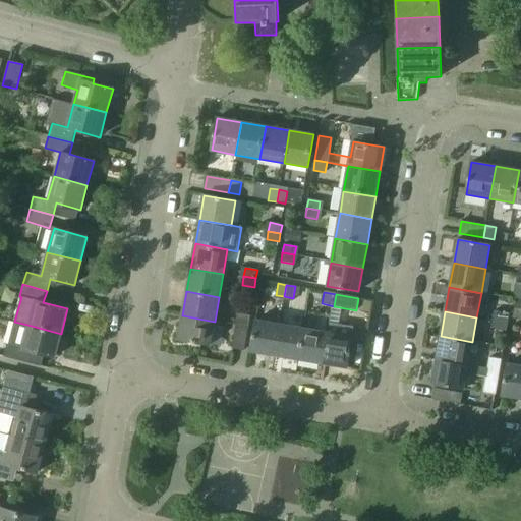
[(507,323),(508,317),(509,313),(497,311),(495,321),(507,323)]
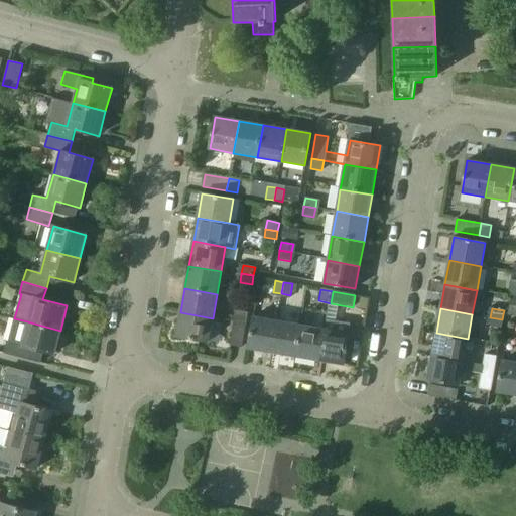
[(246,325),(247,312),(235,310),(234,323),(246,325)]
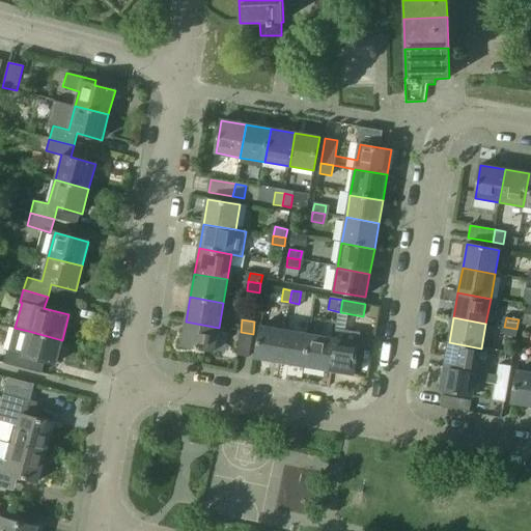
[(215,352),(219,328),(186,322),(182,345),(215,352)]
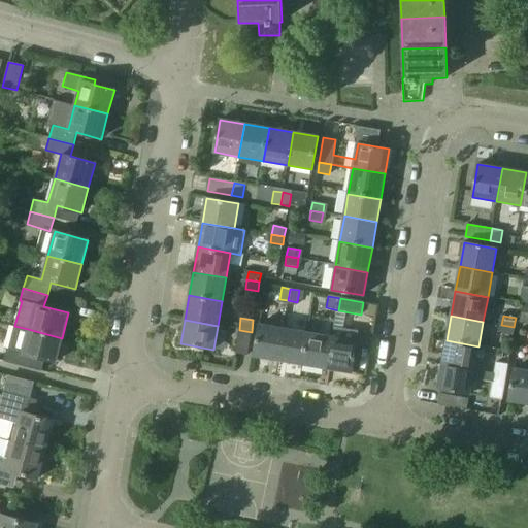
[(278,361),(285,328),(259,324),(254,357),(278,361)]
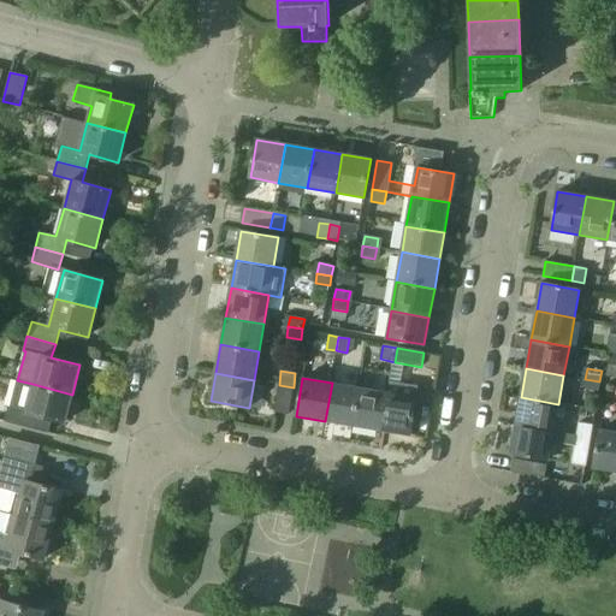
[(598,391),(599,381),(585,379),(584,389),(598,391)]
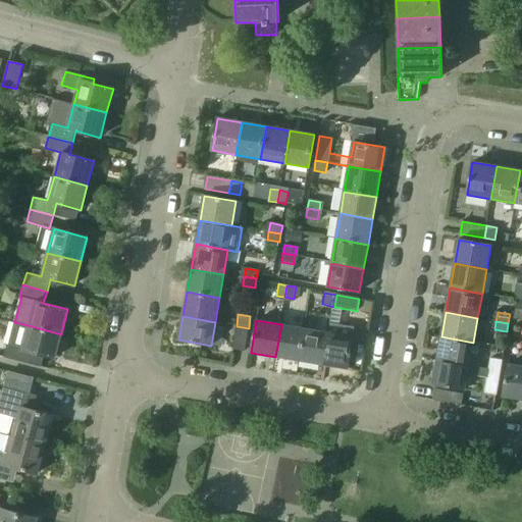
[(300,361),(305,328),(281,324),(275,357),(300,361)]
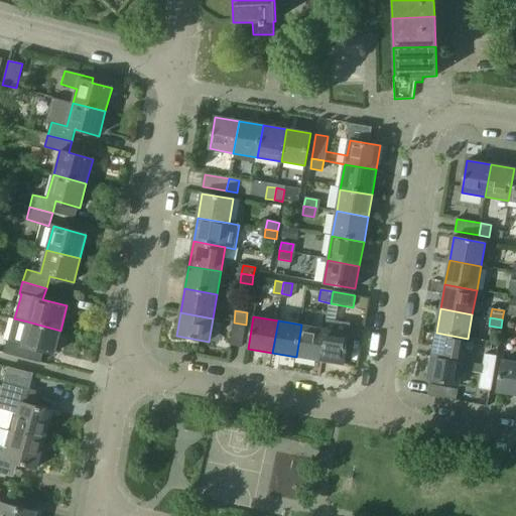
[(320,361),(344,365),(351,325),(328,320),(326,330),(320,361)]
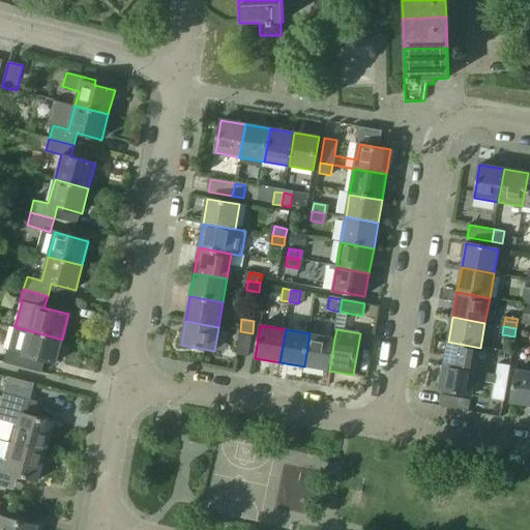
[(56,363),(62,340),(28,330),(22,354),(7,350),(4,363),(28,370),(31,357),(56,363)]
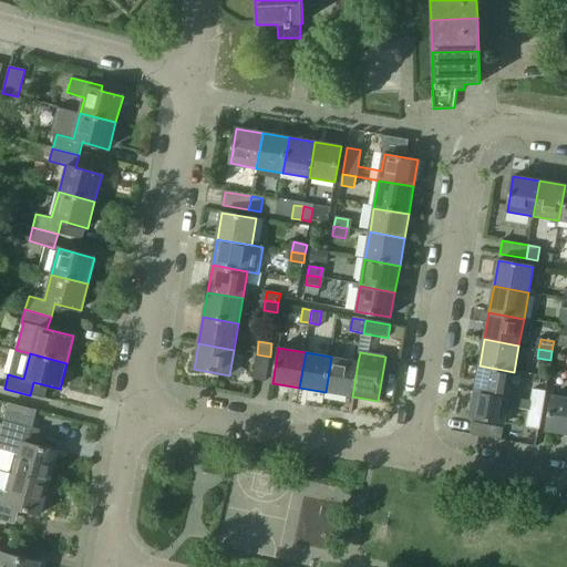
[(266,382),(270,357),(257,354),(253,380),(266,382)]
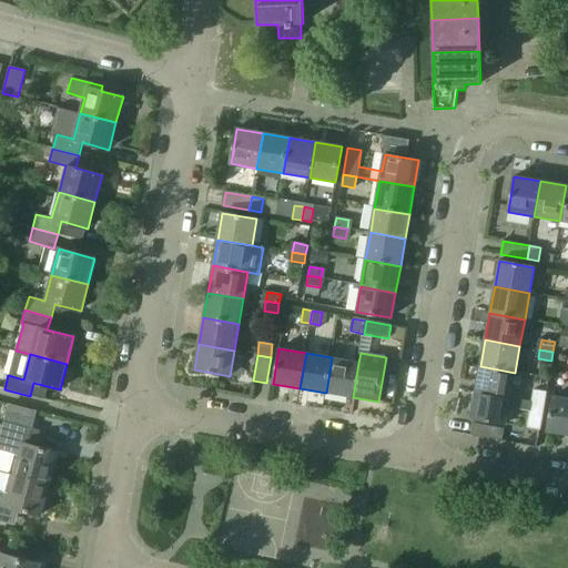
[(353,397),(358,363),(332,357),(326,393),(353,397)]
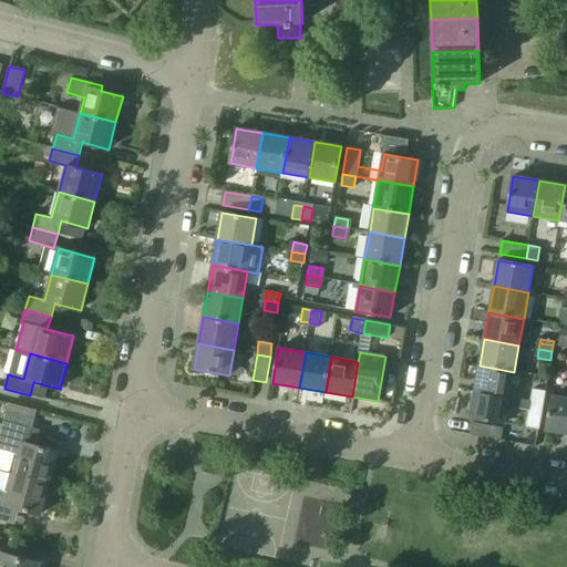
[(509,398),(514,372),(480,366),(474,391),(509,398)]
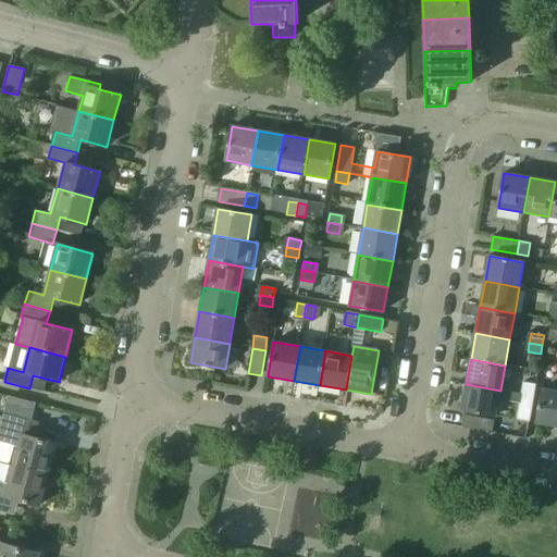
[(533,397),(535,385),(522,383),(521,395),(533,397)]
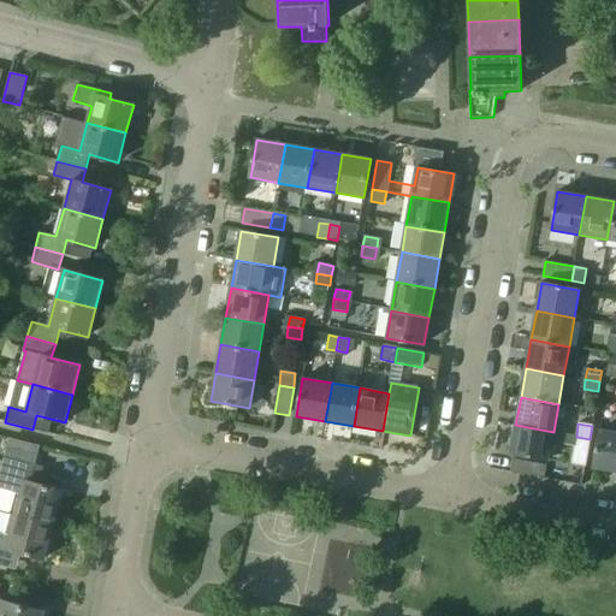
[(574,446),(576,437),(552,432),(554,432),(515,425),(510,454),(548,460),(551,443),(574,446)]
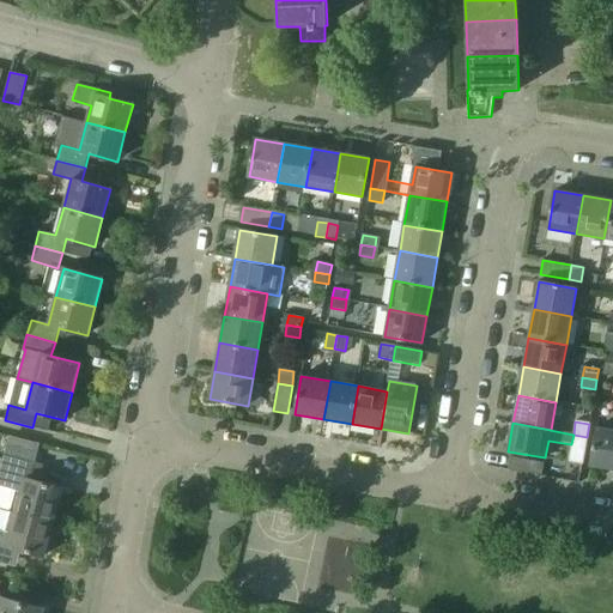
[(612,468),(612,430),(598,428),(590,465),(612,468)]
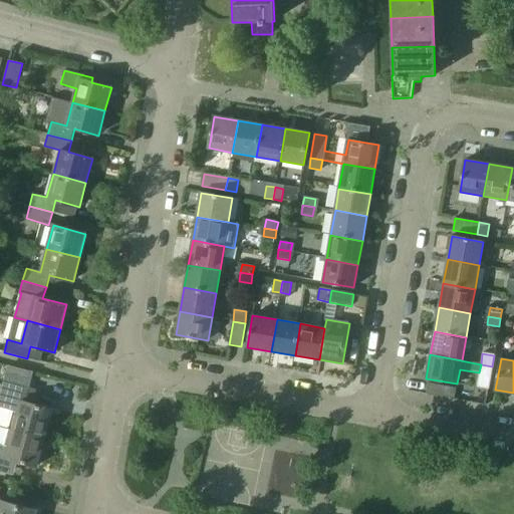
[(489,390),(492,366),(481,364),(479,372),(477,388),(489,390)]
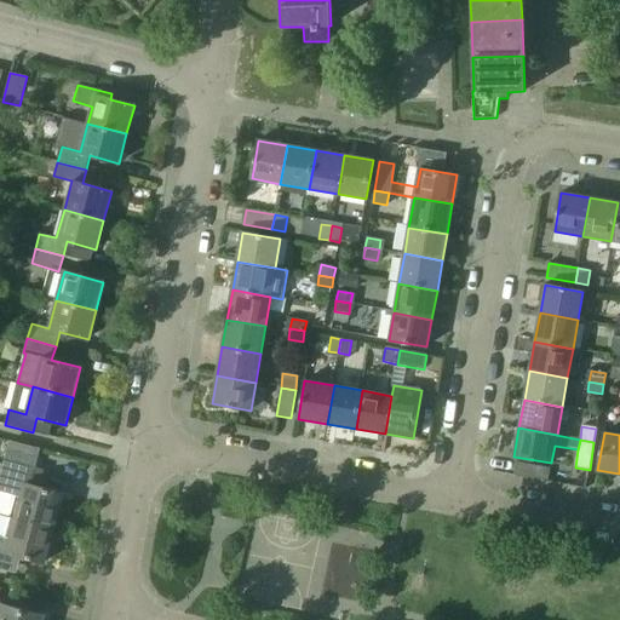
[(32,486),(36,469),(5,460),(0,476),(0,489),(21,497),(16,517),(55,527),(63,493),(32,486)]
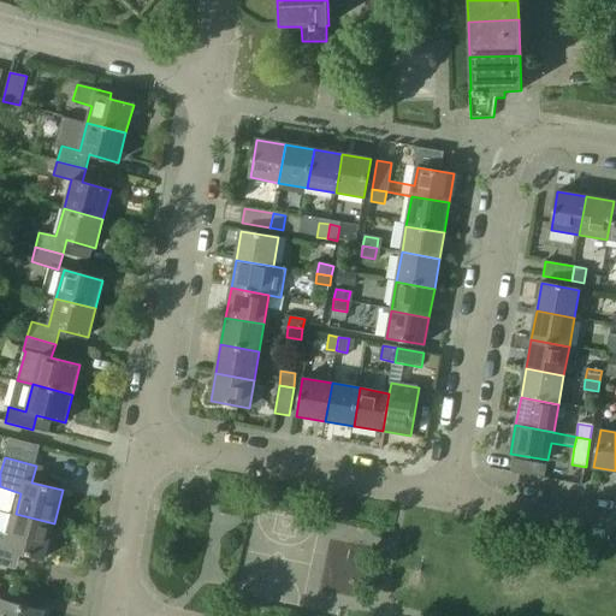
[(45,560),(54,523),(16,514),(10,534),(0,532),(0,564),(9,567),(13,550),(45,560)]
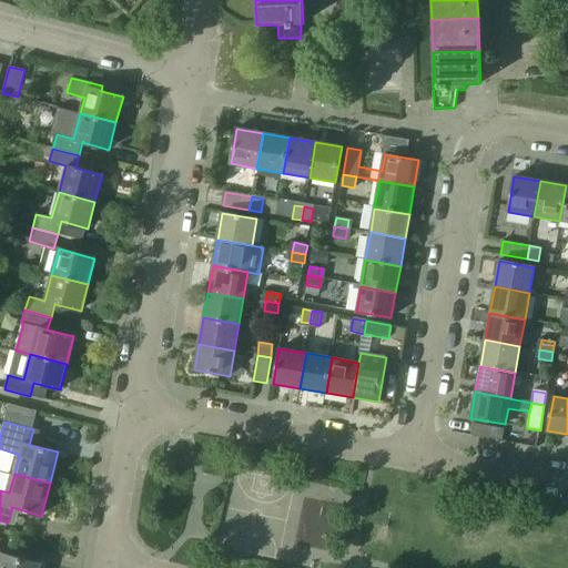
[(40,567),(42,563),(2,553),(0,558),(0,567),(40,567)]
